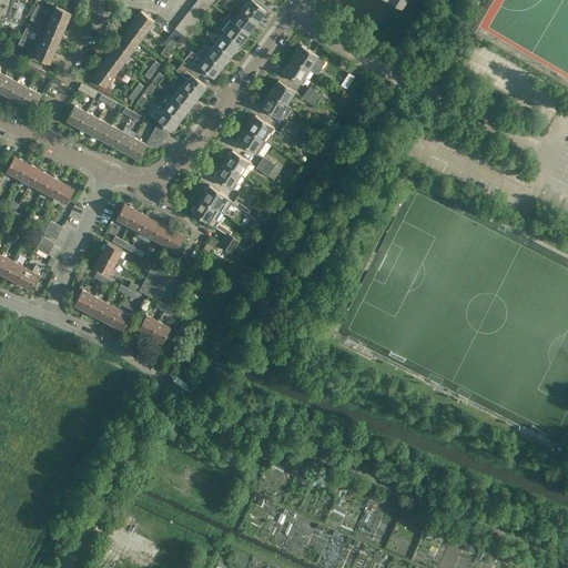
[(6,0),(2,13),(1,19),(19,23),(24,3),(19,1),(19,0),(6,0)]
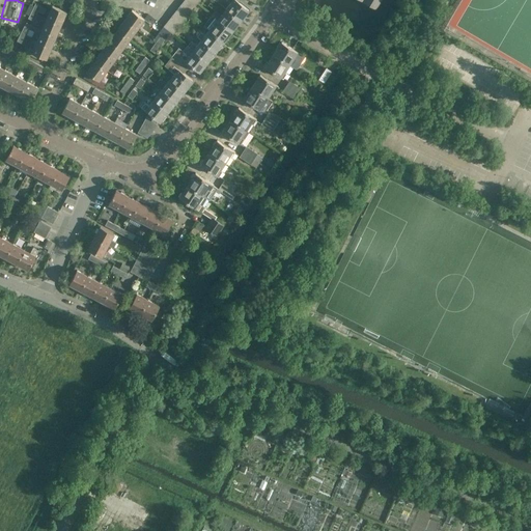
[(193,0),(184,0),(179,5),(190,14),(197,3),(193,0)]
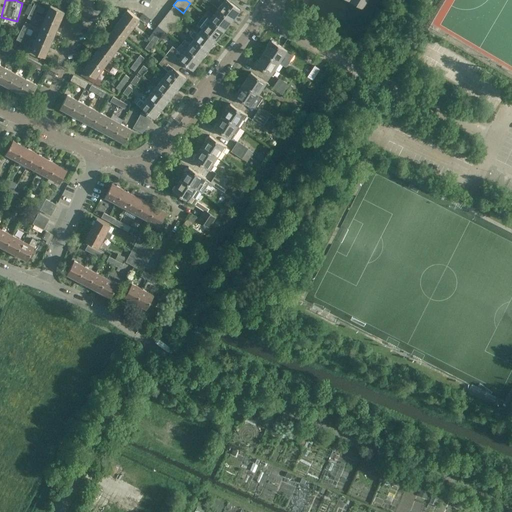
[(219,0),(223,3),(218,9),(232,20),(240,10),(227,0),(219,0)]
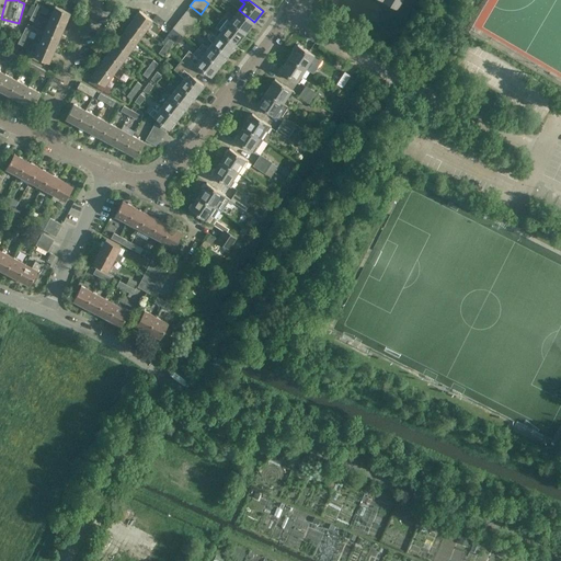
[(38,14),(43,6),(38,2),(34,12),(38,14)]
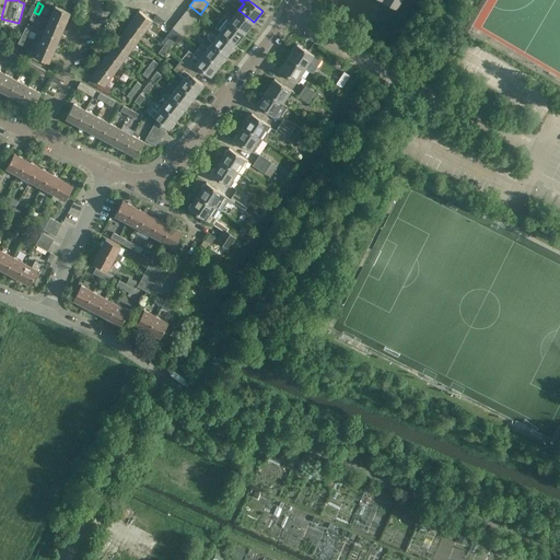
[(55,6),(49,19),(65,25),(70,12),(55,6)]
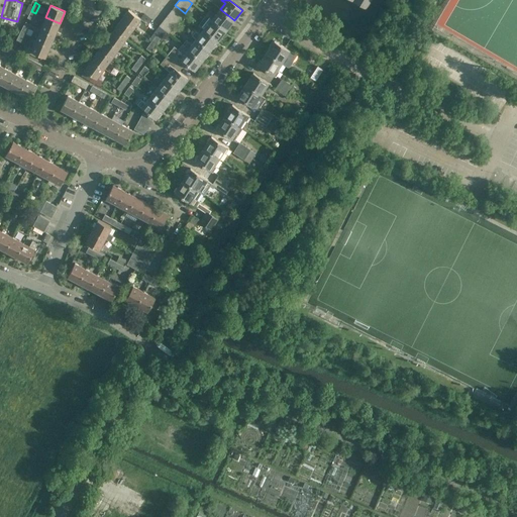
[(175,5),(167,15),(177,23),(185,13),(175,5)]
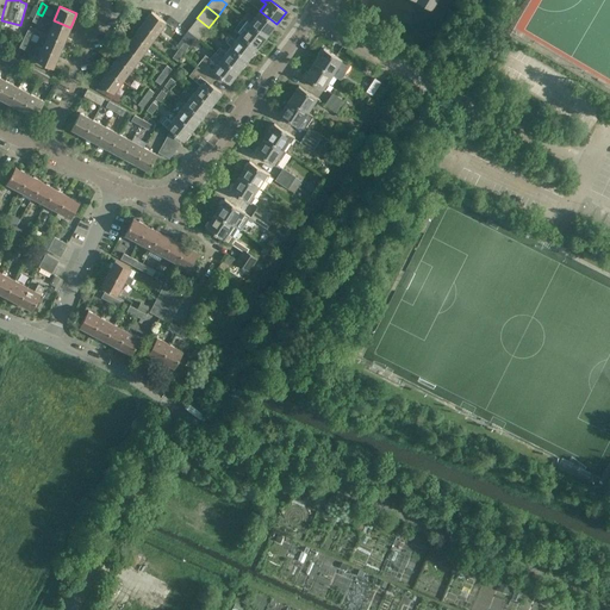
[(38,23),(42,16),(37,13),(31,11),(30,14),(35,17),(32,20),(33,22),(33,23),(37,25),(38,23)]
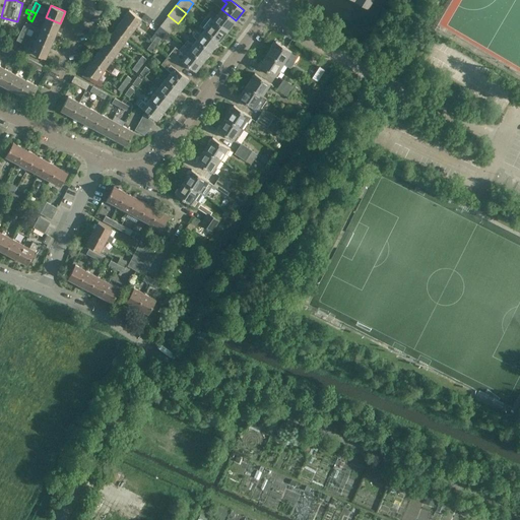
[(129,9),(122,19),(134,28),(141,18),(135,14),(129,9)]
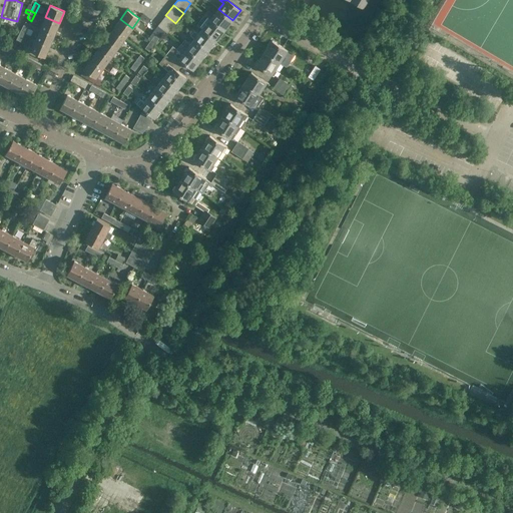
[(207,9),(203,13),(224,30),(232,20),(218,9),(214,14),(208,10),(207,9)]
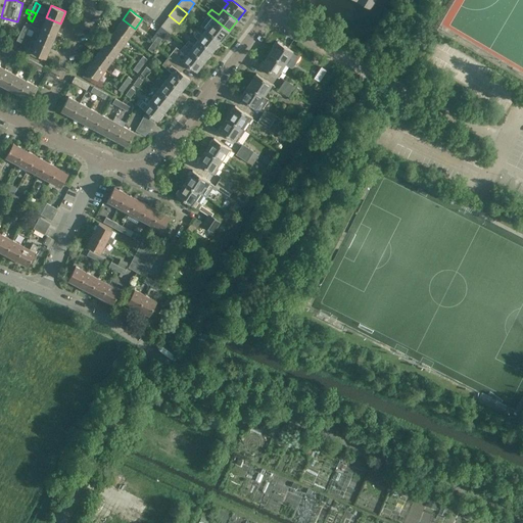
[(199,24),(206,29),(221,40),(229,31),(207,13),(199,24)]
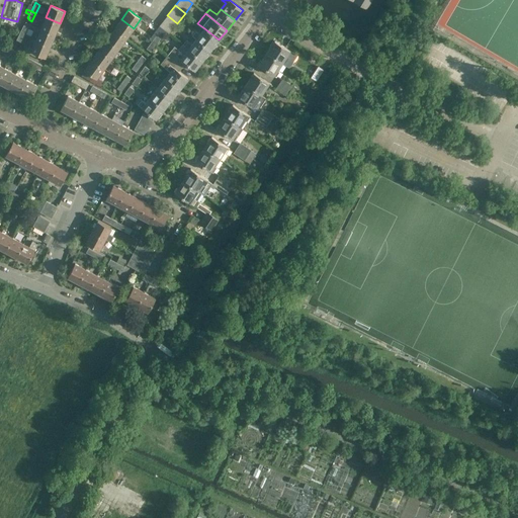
[(159,25),(169,33),(177,23),(167,15),(159,25)]
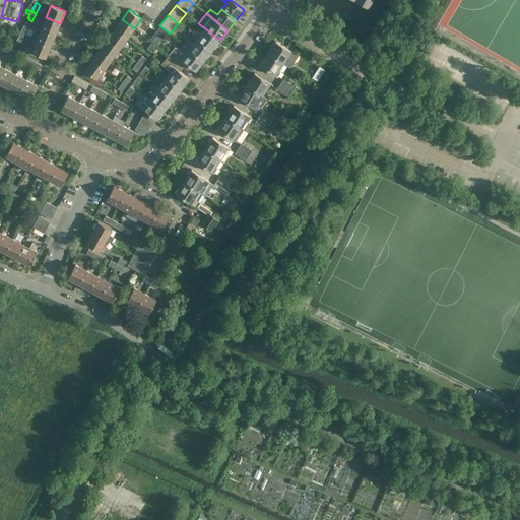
[(46,17),(42,28),(56,35),(60,23),(46,17)]
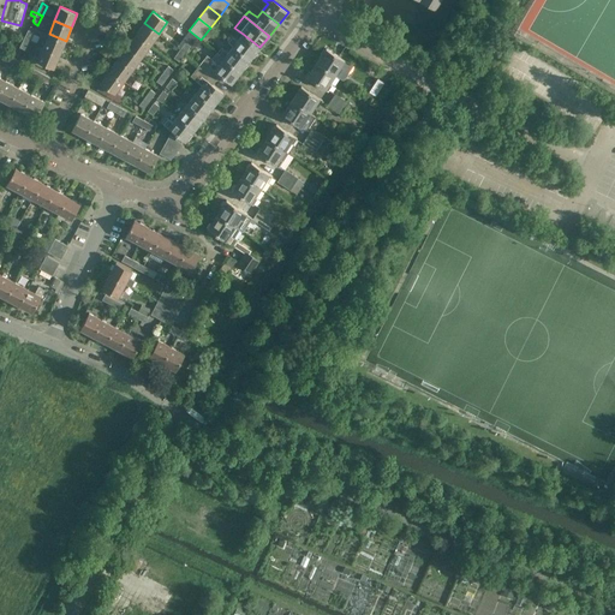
[(144,23),(136,35),(150,46),(159,34),(144,23)]
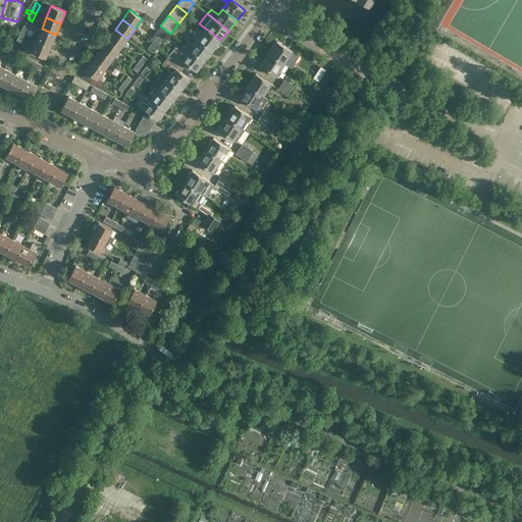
[(24,24),(20,33),(25,35),(29,28),(24,24)]
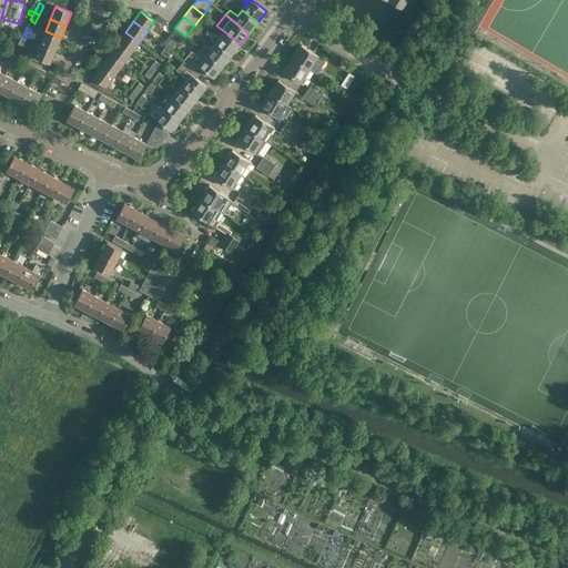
[(40,43),(56,50),(61,38),(46,31),(42,37),(37,34),(34,40),(40,43)]
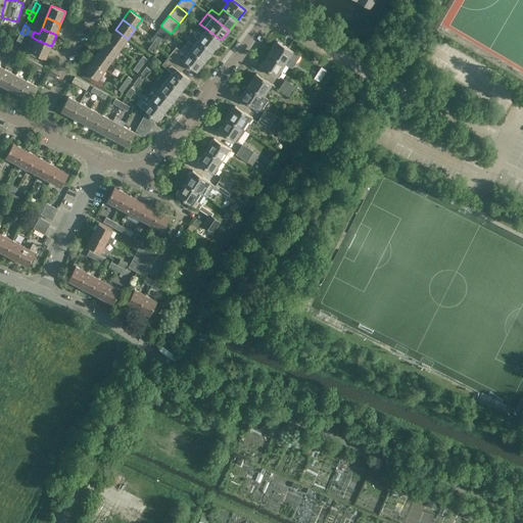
[(196,30),(193,35),(198,39),(212,50),(221,40),(206,29),(202,35),(196,30)]
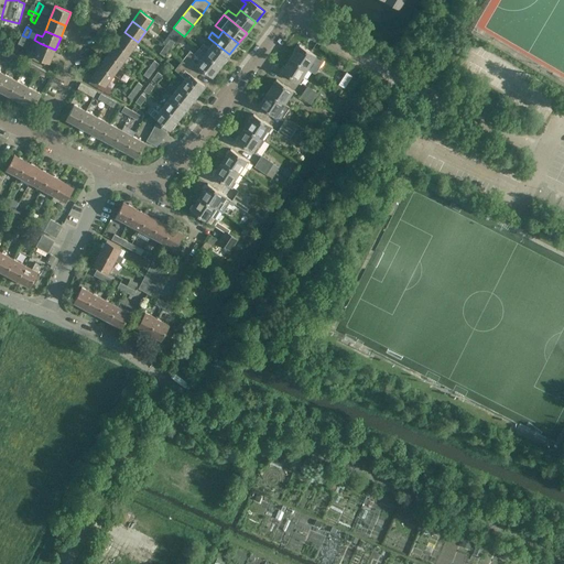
[(125,32),(116,43),(129,53),(138,42),(125,32)]
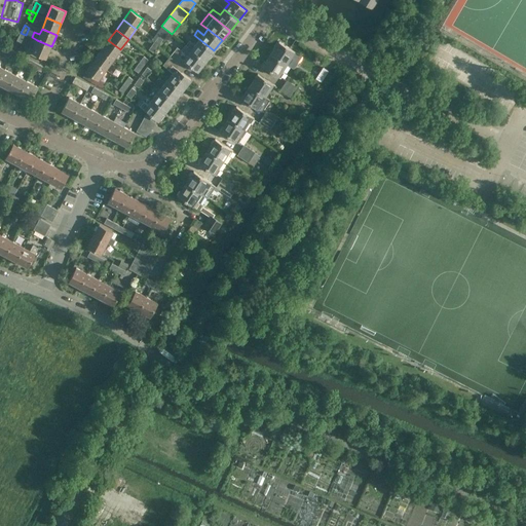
[(16,40),(22,42),(26,35),(21,33),(16,40)]
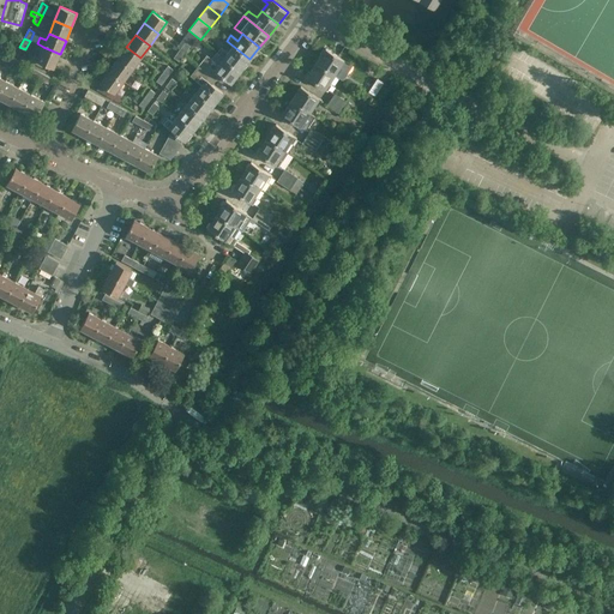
[(186,42),(180,50),(185,54),(191,46),(186,42)]
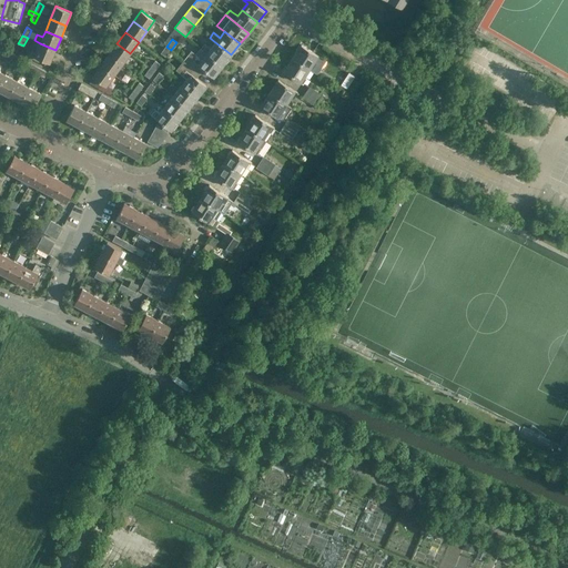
[(205,43),(201,49),(223,66),(231,54),(215,42),(211,49),(205,43)]
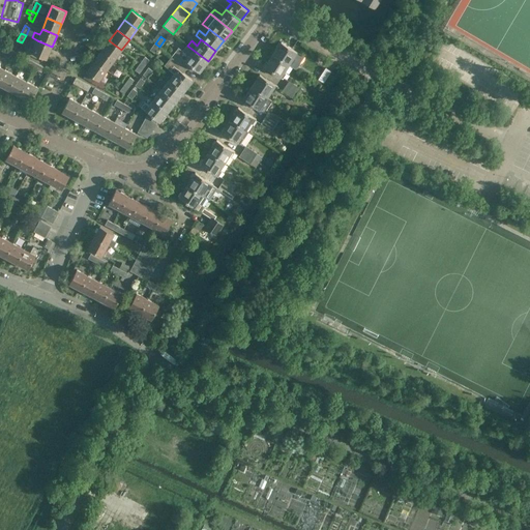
[(52,47),(37,40),(32,52),(47,58),(52,47)]
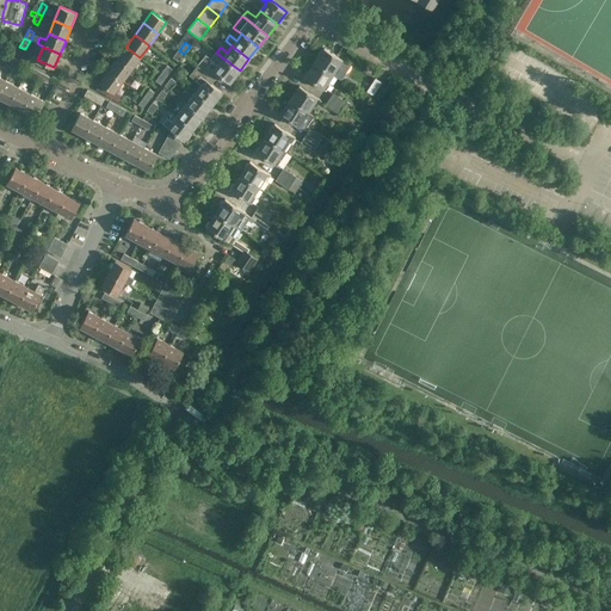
[(125,47),(117,59),(131,69),(140,57),(125,47)]
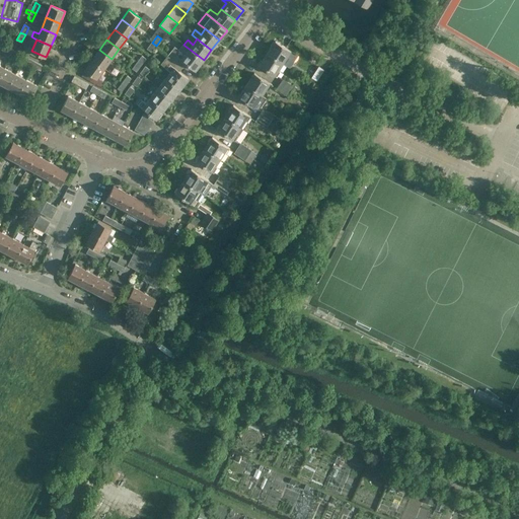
[(275,41),(267,53),(282,63),(287,56),(289,58),(292,52),(275,41)]
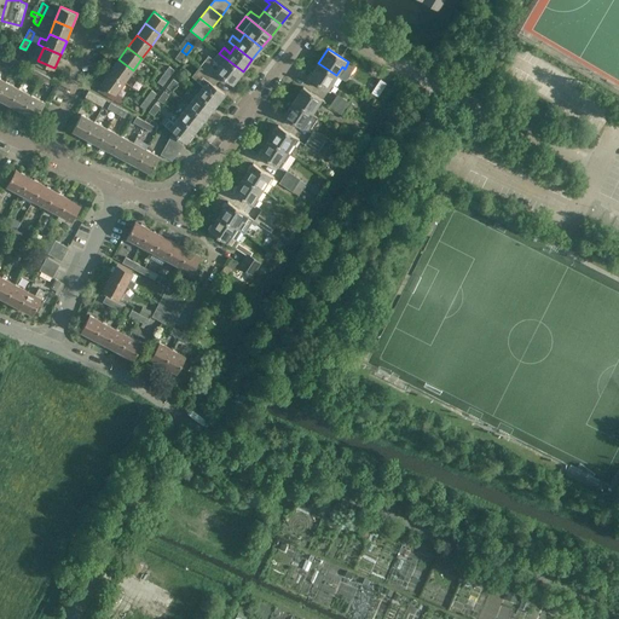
[(175,58),(181,62),(186,55),(181,51),(175,58)]
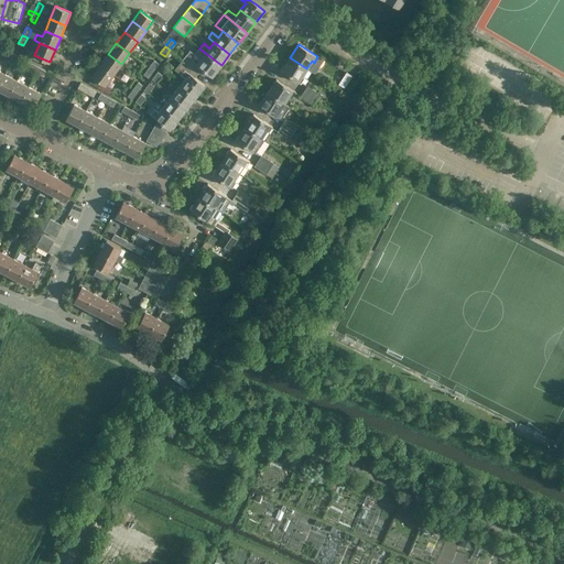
[(191,51),(183,61),(196,71),(199,65),(213,76),(221,65),(199,49),(195,54),(191,51)]
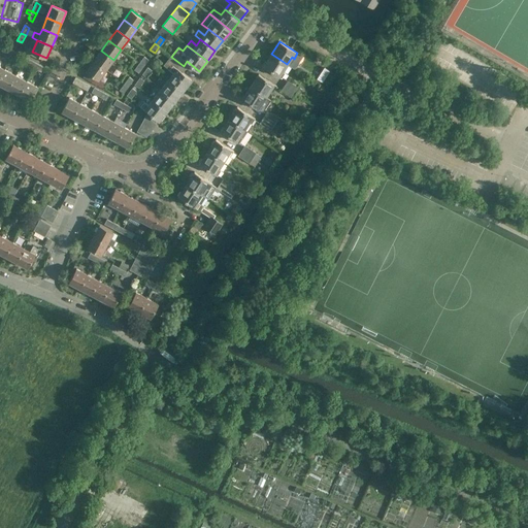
[(14,51),(7,47),(5,52),(12,56),(14,51)]
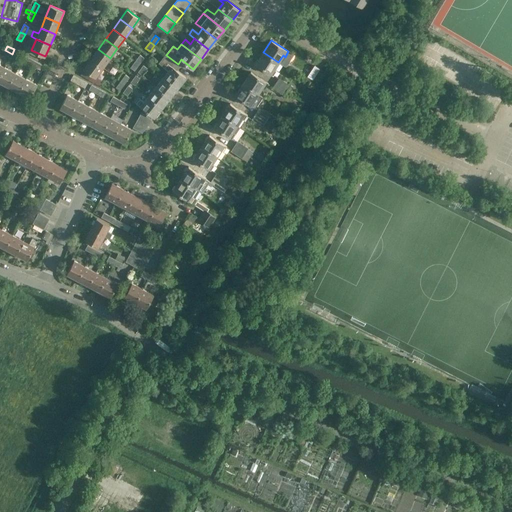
[(21,53),(14,49),(12,54),(19,58),(21,53)]
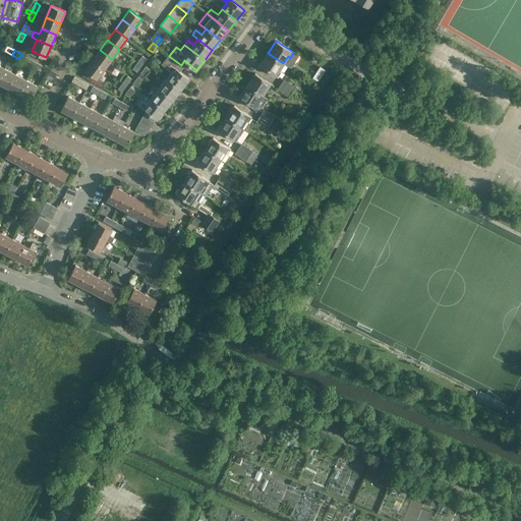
[(100,50),(93,59),(105,68),(112,59),(100,50)]
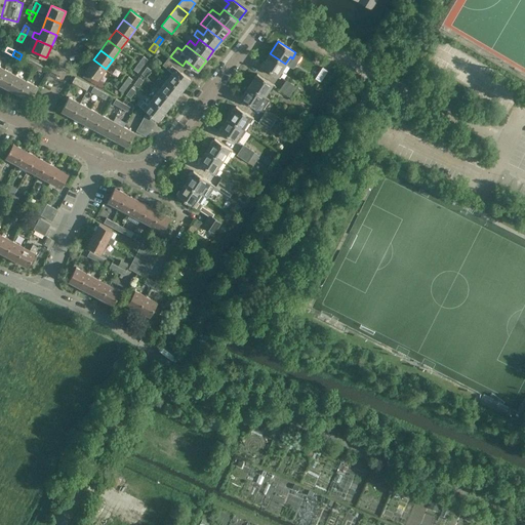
[(285,64),(270,53),(263,66),(261,66),(280,77),(283,72),(281,71),(285,64)]
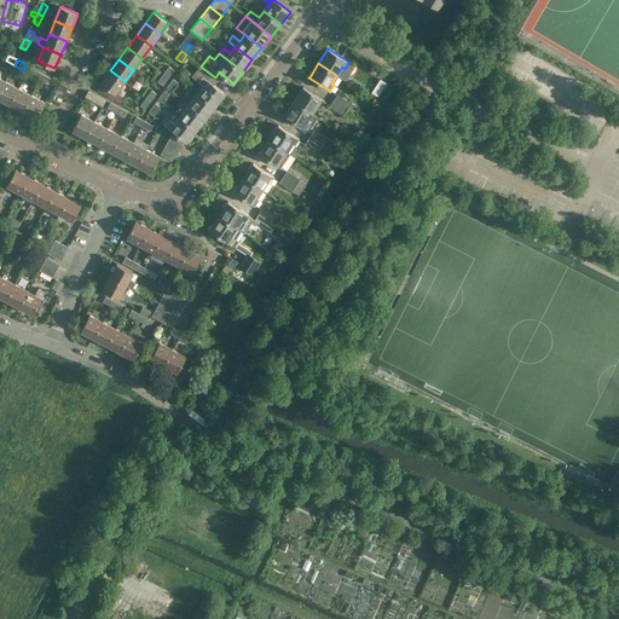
[(169,65),(163,74),(168,79),(175,69),(169,65)]
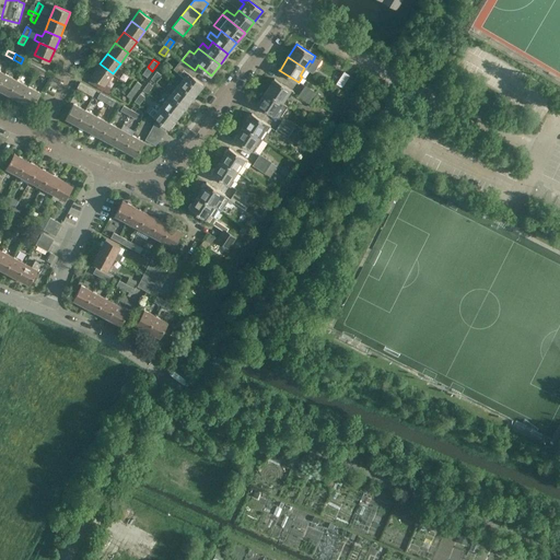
[(185,78),(179,83),(195,95),(203,84),(190,74),(195,70),(182,60),(174,69),(185,78)]
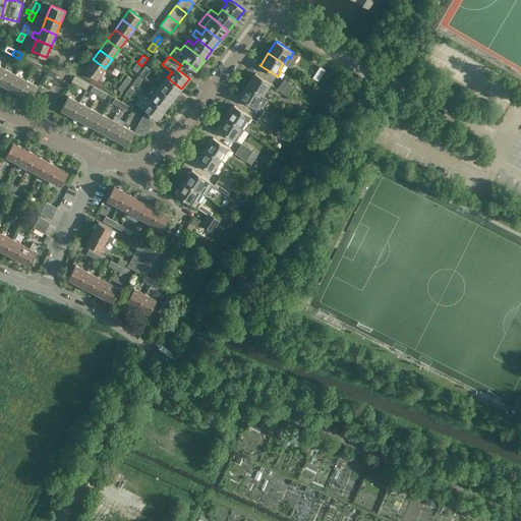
[(26,63),(34,67),(36,62),(30,58),(26,63)]
